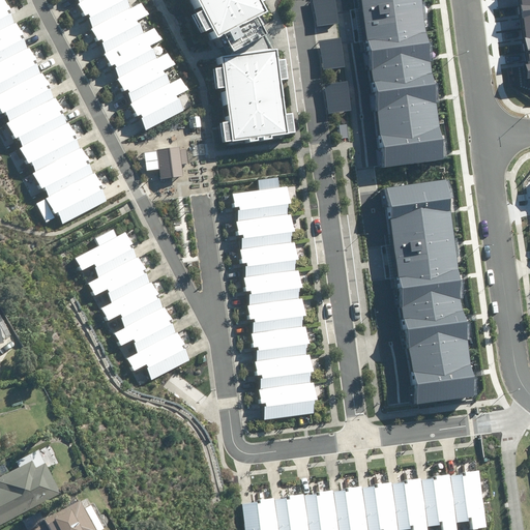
[(4,0),(0,0),(0,110),(53,213),(57,211),(62,221),(106,198),(4,0)]
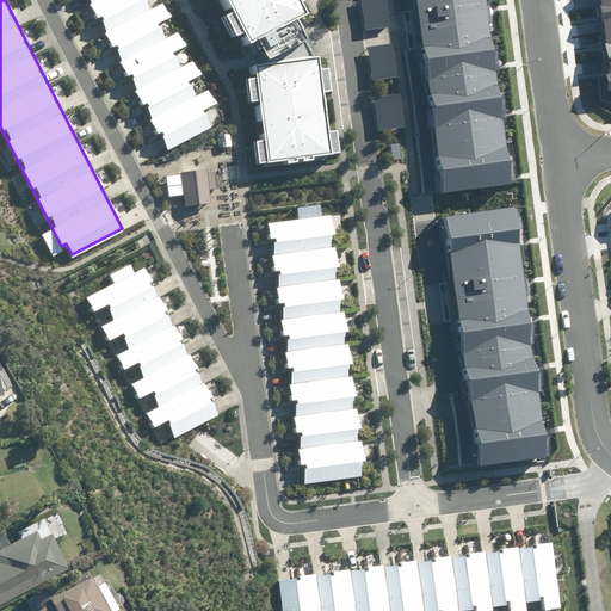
[(162,137),(168,150),(215,125),(208,113),(205,115),(203,110),(216,103),(209,90),(198,94),(192,85),(190,86),(189,82),(202,75),(193,61),(183,67),(177,56),(176,56),(173,53),(186,45),(179,32),(167,38),(161,28),(160,28),(158,24),(172,17),(165,2),(153,8),(147,0),(146,0),(146,1),(144,0),(91,0),(92,2),(91,4),(98,18),(103,16),(105,20),(102,22),(107,31),(105,32),(112,48),(117,45),(119,49),(117,50),(122,60),(121,61),(128,76),(133,74),(134,78),(131,79),(137,90),(135,90),(143,105),(148,103),(149,106),(147,107),(153,118),(150,119),(159,134),(162,133),(165,136),(162,137)]
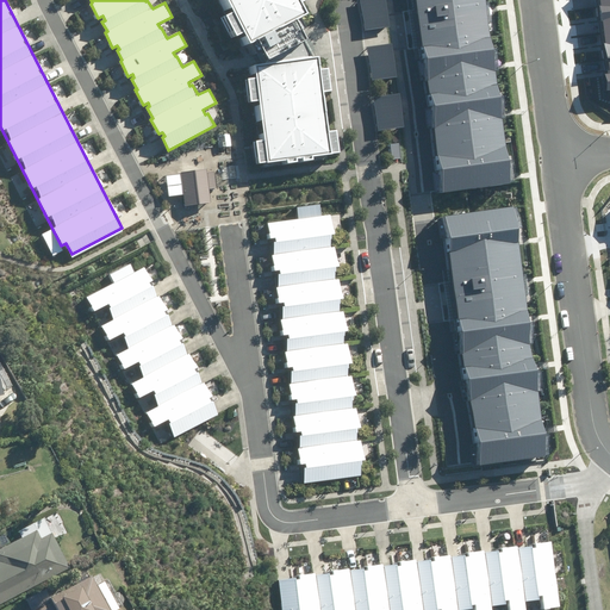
[(221,0),(243,42),(248,39),(259,58),(296,38),(286,22),(300,13),(293,0),(221,0)]
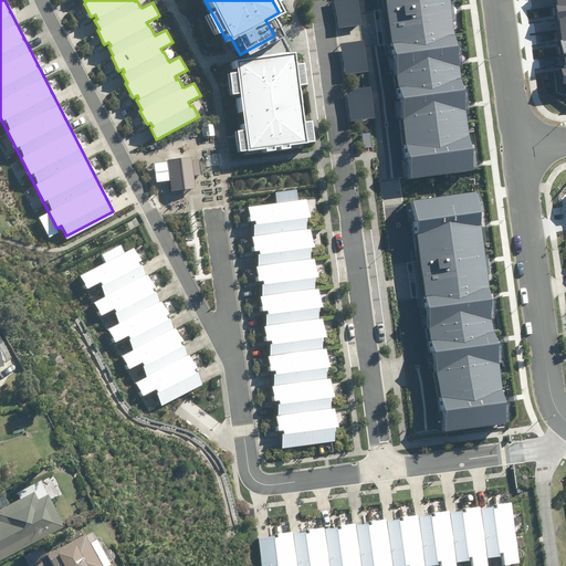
[(358,24),(354,0),(332,0),(336,27),(358,24)]
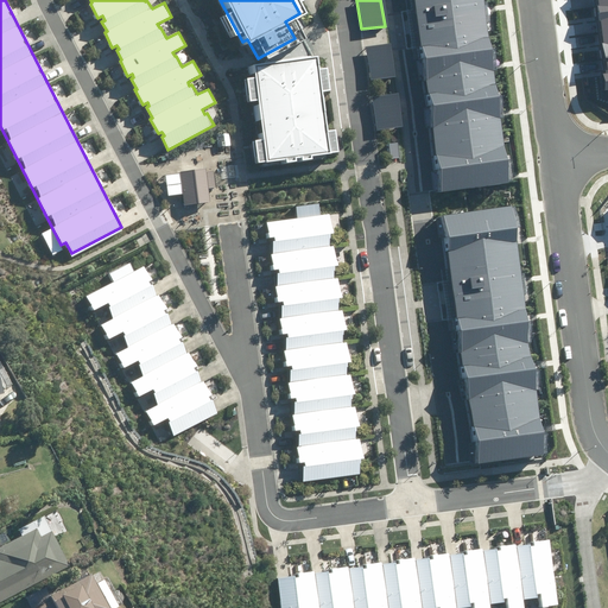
[(476,0),(409,0),(435,189),(501,179),(476,0)]
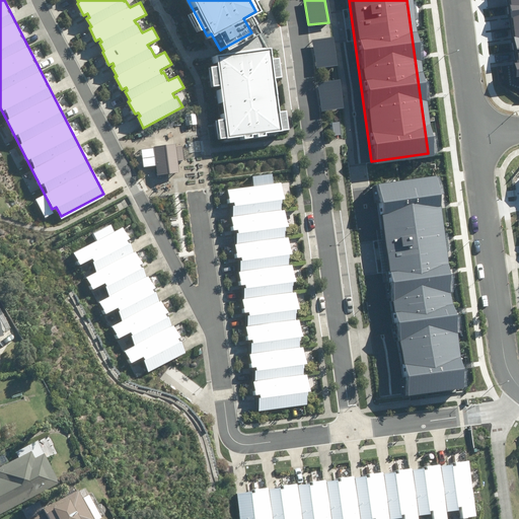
[(335,65),(330,35),(310,39),(314,68),(335,65)]
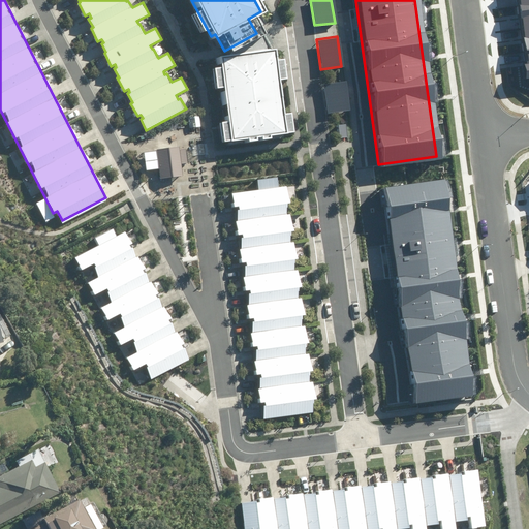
[(271,49),(217,56),(228,142),(282,134),(271,49)]
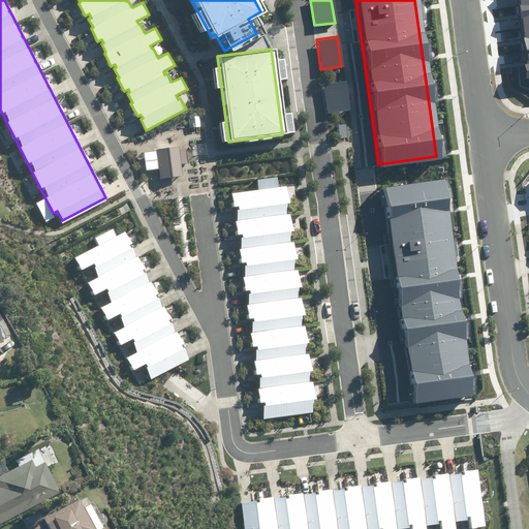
[(346,109),(342,79),(321,82),(325,112),(346,109)]
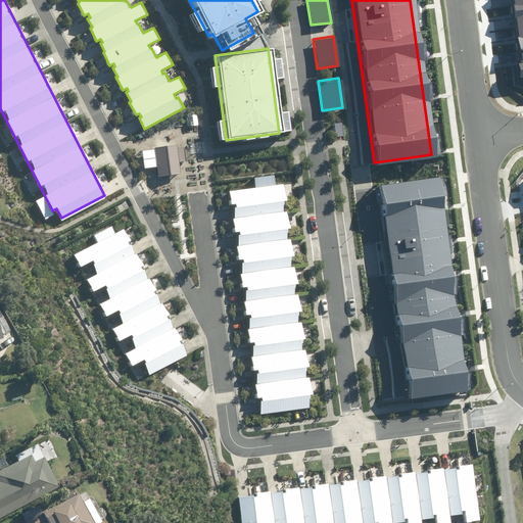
[(263,415),(311,408),(308,394),(314,394),(312,378),(306,378),(305,368),(310,367),(306,349),(302,350),(301,339),(304,339),(302,322),(298,323),(297,312),(302,312),(299,294),(295,295),(294,285),(297,284),(295,267),(292,267),(290,256),(294,256),(292,239),(289,239),(287,229),(291,228),(288,211),(285,212),(283,201),(287,201),(284,184),(275,185),(274,175),(254,178),(256,188),(229,192),(231,204),(237,204),(237,207),(235,207),(236,219),(233,219),(235,232),(240,232),(241,236),(239,236),(240,246),(237,246),(239,260),(244,259),(244,264),(242,264),(244,274),(241,274),(243,288),(248,287),(249,291),(247,291),(248,300),(244,301),(246,315),(250,315),(251,318),(249,319),(251,329),(247,329),(250,343),(255,342),(255,346),(253,346),(255,357),(251,357),(253,371),(258,370),(258,374),(257,374),(258,384),(255,384),(257,398),(263,397),(263,401),(260,402),(263,415)]
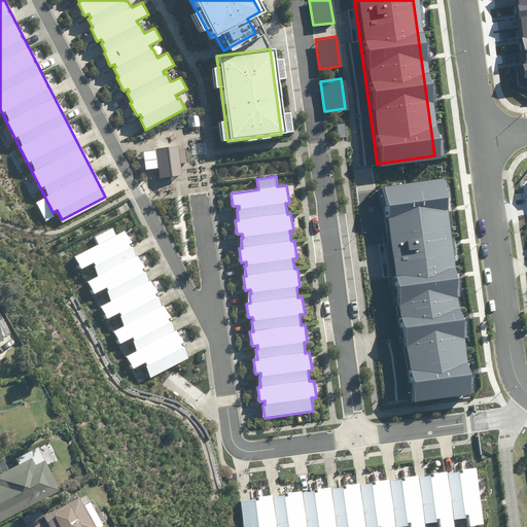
[(438,177),(381,184),(411,399),(467,391),(438,177)]
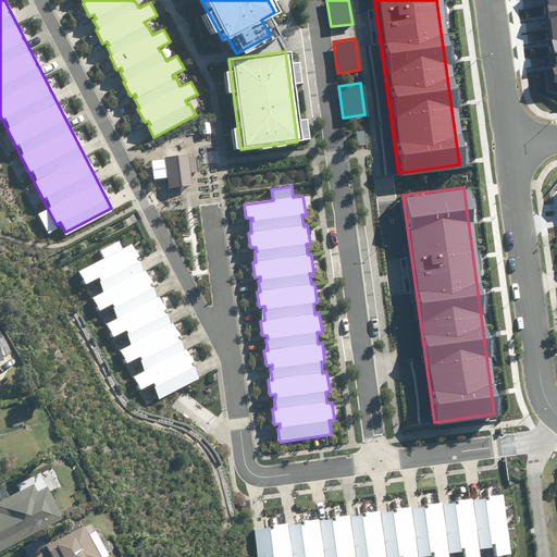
[(100,250),(103,258),(79,271),(87,284),(100,276),(102,281),(99,282),(103,292),(93,298),(99,310),(113,304),(115,308),(113,309),(118,319),(107,324),(113,336),(127,330),(130,334),(126,335),(132,345),(121,350),(127,362),(141,356),(144,360),(140,361),(146,371),(135,376),(141,390),(155,383),(157,386),(153,387),(159,398),(200,378),(195,367),(193,367),(192,363),(195,362),(187,349),(186,349),(182,341),(180,342),(178,338),(181,336),(174,323),(172,323),(168,313),(165,314),(163,311),(166,309),(160,296),(159,297),(153,287),(152,288),(150,284),(152,283),(146,270),(145,271),(140,261),(138,262),(137,258),(139,257),(133,244),(123,249),(119,240),(100,250)]
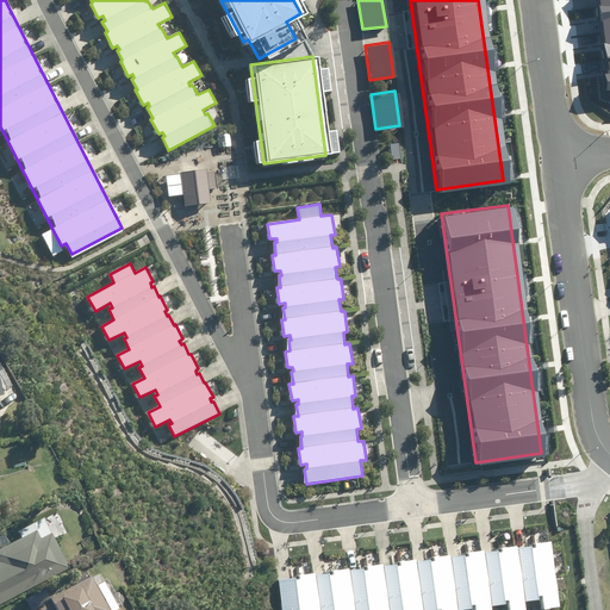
[(0,603),(69,567),(43,518),(18,531),(23,539),(0,549),(0,603)]
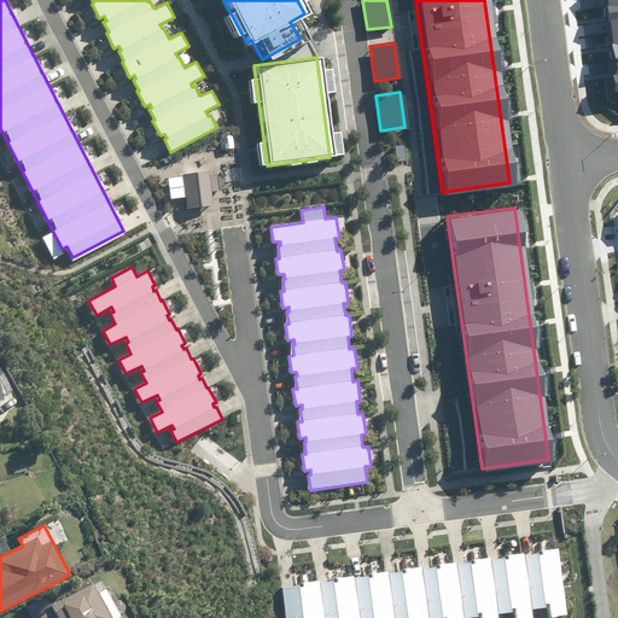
[(283,588),(286,617),(442,617),(443,617),(448,617),(447,617),(467,617),(478,617),(478,612),(482,612),(482,617),(499,617),(499,614),(512,612),(512,608),(516,607),(517,617),(534,617),(532,610),(546,607),(546,602),(549,602),(552,617),(567,616),(559,549),(543,552),(543,554),(540,555),(540,554),(525,555),(524,553),(508,555),(509,559),(505,560),(505,559),(491,560),(490,558),(474,560),(476,564),(472,565),(471,563),(456,565),(456,563),(441,565),(441,569),(436,569),(436,567),(421,570),(421,567),(407,569),(407,573),(402,573),(402,572),(389,573),(389,571),(373,573),(373,578),(368,578),(368,577),(354,578),(354,576),(338,578),(338,582),(334,583),(334,581),(320,583),(320,581),(304,583),(304,587),(301,588),(301,586),(283,588)]
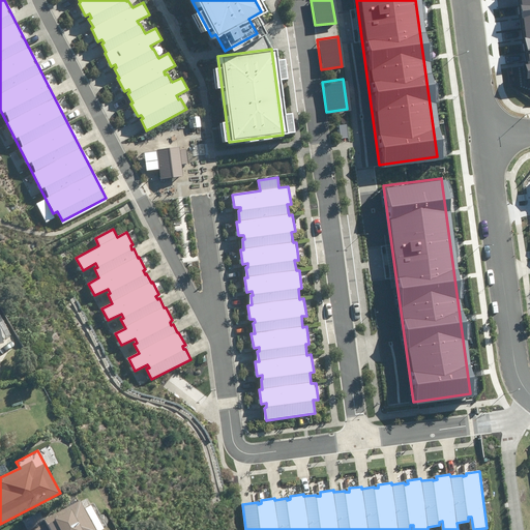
[(27,529),(99,529),(107,526),(94,503),(84,509),(80,501),(43,520),(40,513),(28,521),(27,526),(26,527),(27,529)]
